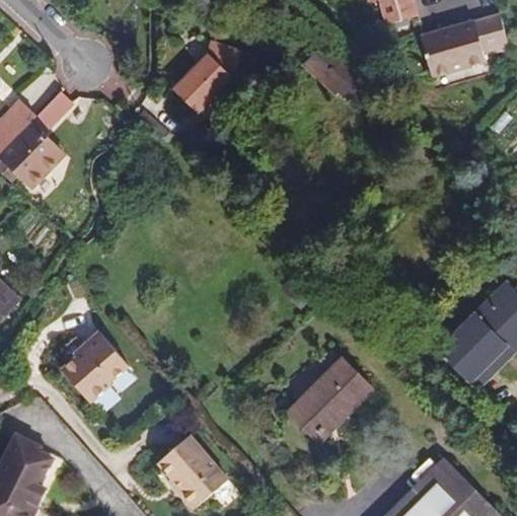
[(381,0),(387,21),(417,13),(413,0),(381,0)]
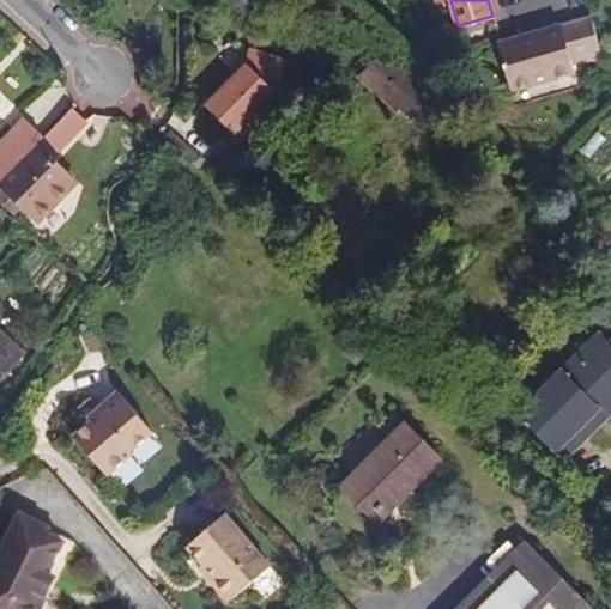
[(495,40),(509,87),(572,69),(568,56),(598,48),(587,13),(495,40)]
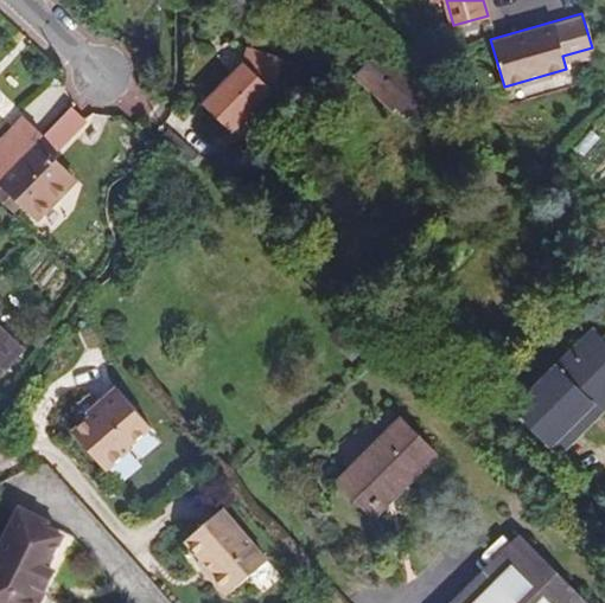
[(265,24),(258,49),(249,45),(243,62),(204,102),(230,128),(266,91),(275,100),(310,64),(293,59),(300,34),(265,24)]
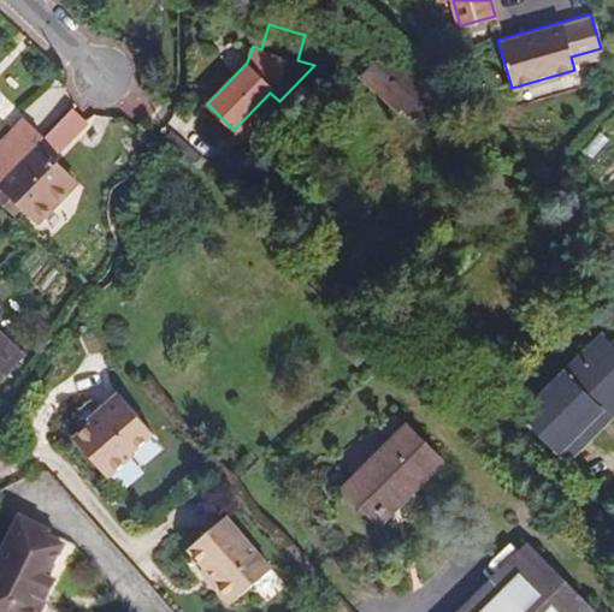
[(444,101),(383,43),(354,75),(395,112),(399,107),(412,120),(415,117),(423,124),(444,101)]
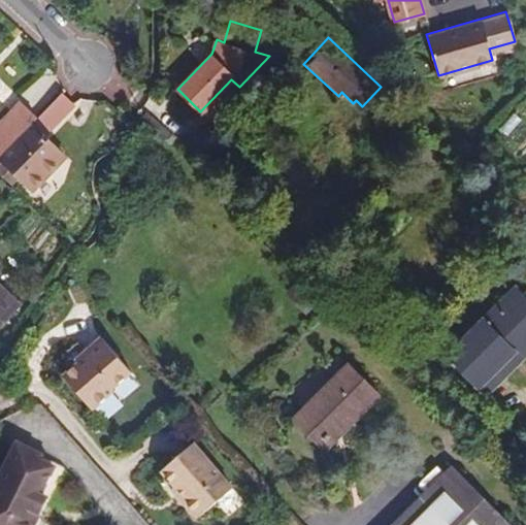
[(52,101),(62,110),(71,100),(61,90),(52,101)]
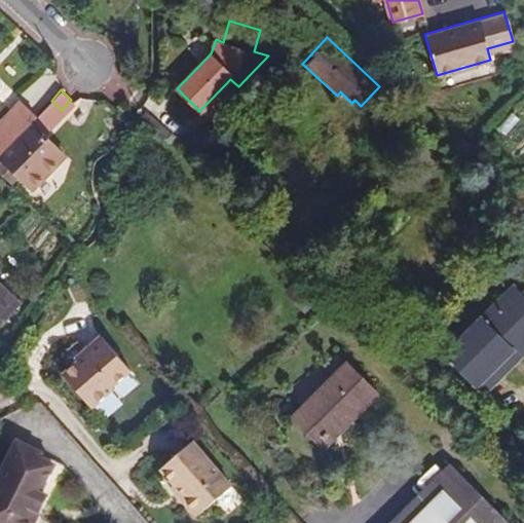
[(40,112),(50,121),(62,110),(51,101),(40,112)]
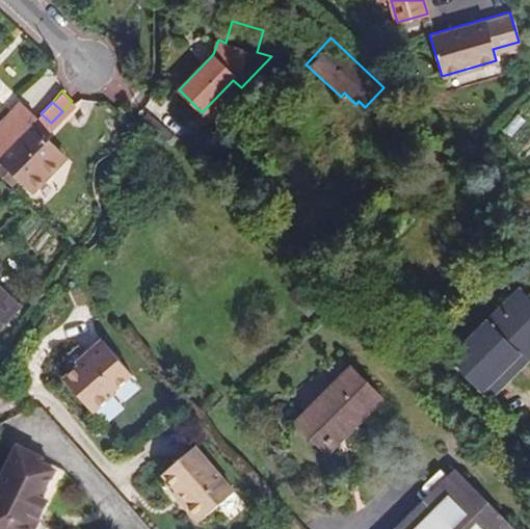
[(0,158),(30,125),(14,109),(0,123),(0,158)]
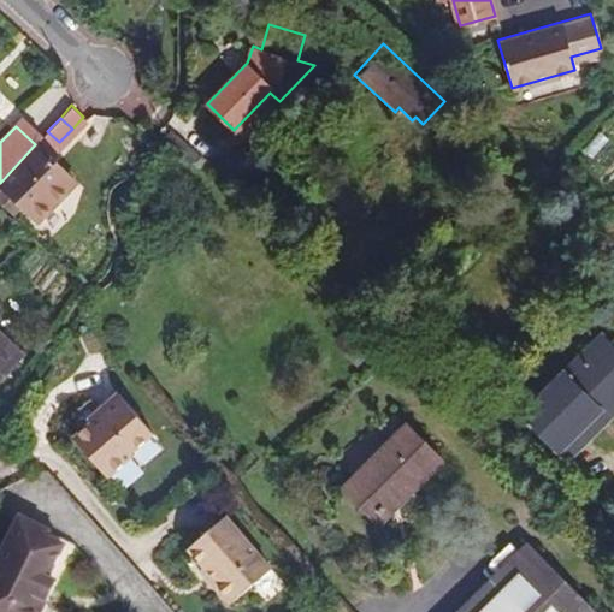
[(72,176),(37,142),(35,144),(0,183),(0,205),(10,213),(19,203),(39,220),(77,179),(72,176)]
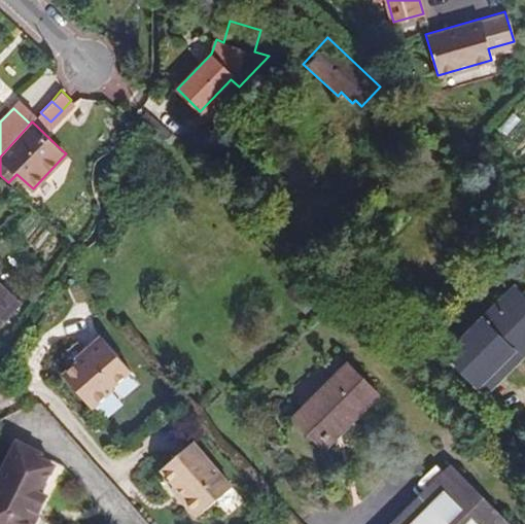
[(0,321),(19,303),(0,284),(0,321)]
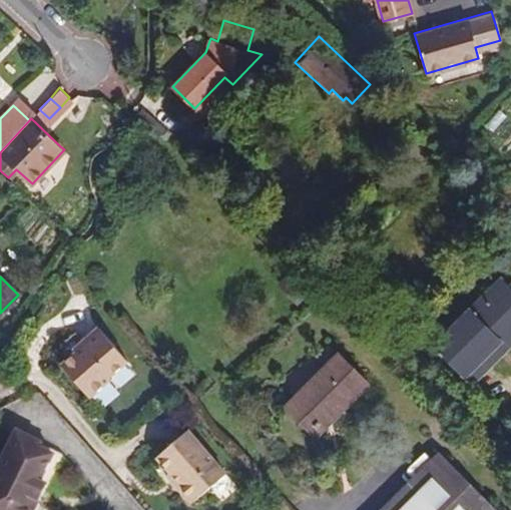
[(34,294),(41,280),(33,277),(26,290),(34,294)]
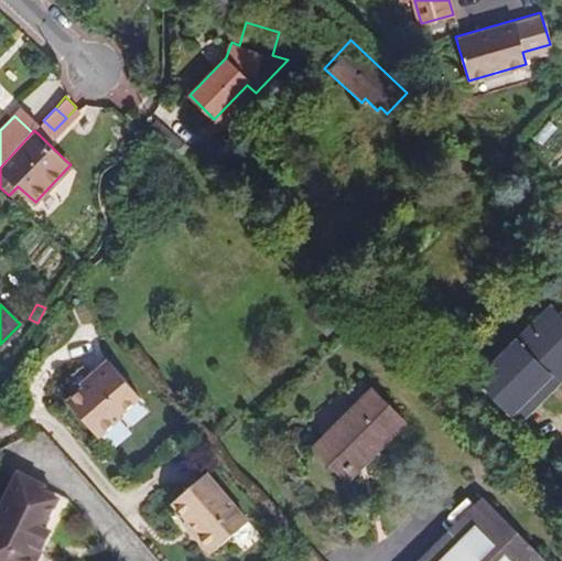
[(476,378),(518,420),(561,375),(561,316),(550,305),(515,341),(510,336),(497,349),(500,354),(476,378)]
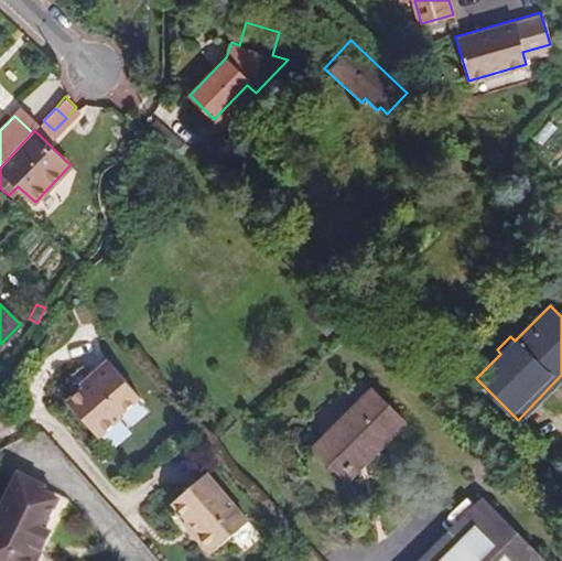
[(94,383),(68,405),(99,440),(121,420),(120,418),(140,400),(109,364),(90,379),(94,383)]
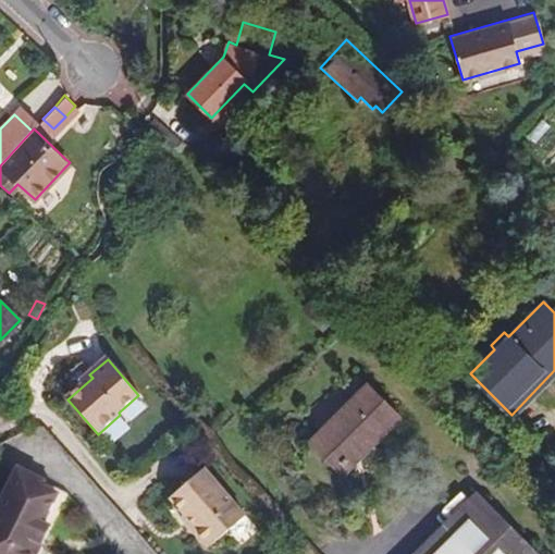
[(309,440),(342,474),(399,416),(366,383),(309,440)]
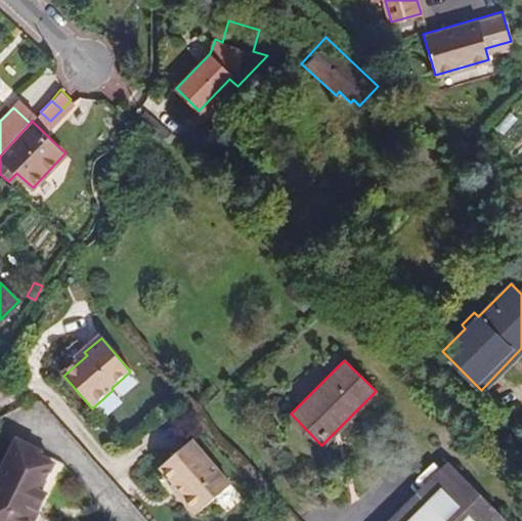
[(16,439),(0,471),(0,520),(25,520),(41,491),(54,464),(39,457),(42,451),(16,439)]
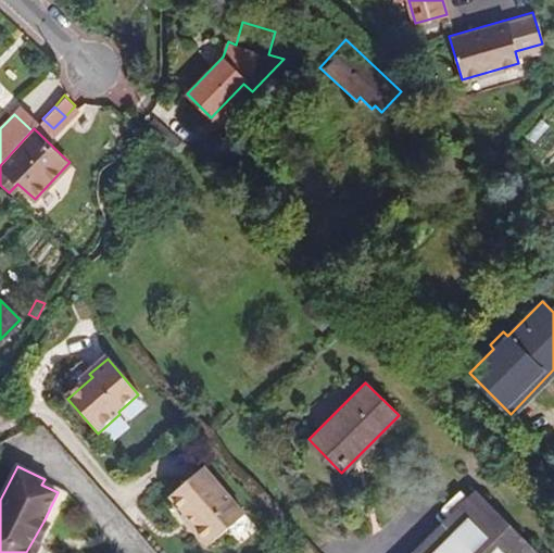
[(247,514),(205,467),(173,498),(188,513),(197,523),(196,529),(208,543),(214,543),(247,514)]
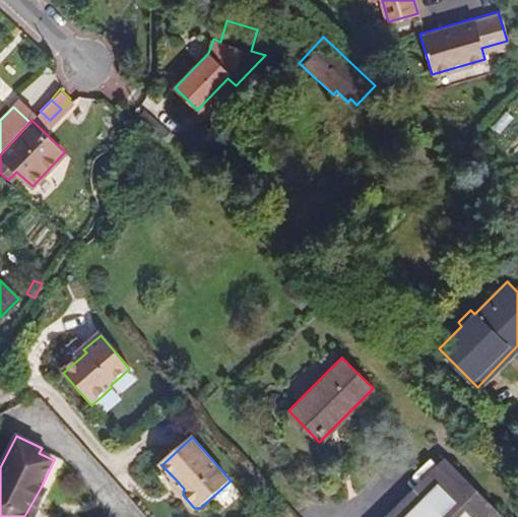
[(384,516),(502,516),(444,459),(384,516)]
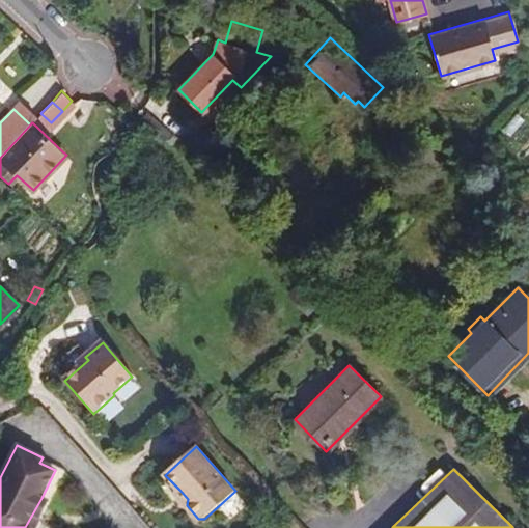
[(179,490),(175,493),(187,505),(188,499),(179,490)]
